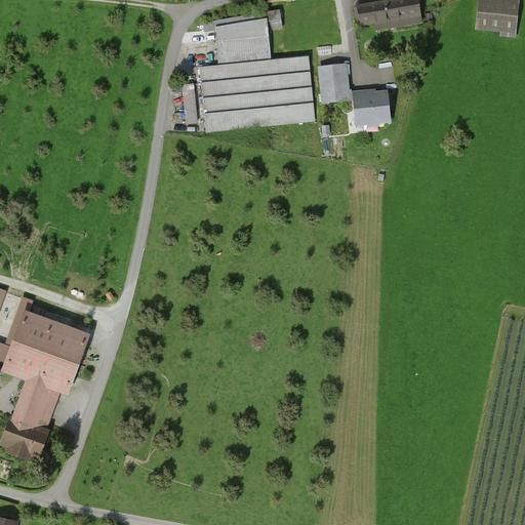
[(398,0),(355,7),(358,27),(375,24),(376,31),(422,24),(417,0),(398,0)]
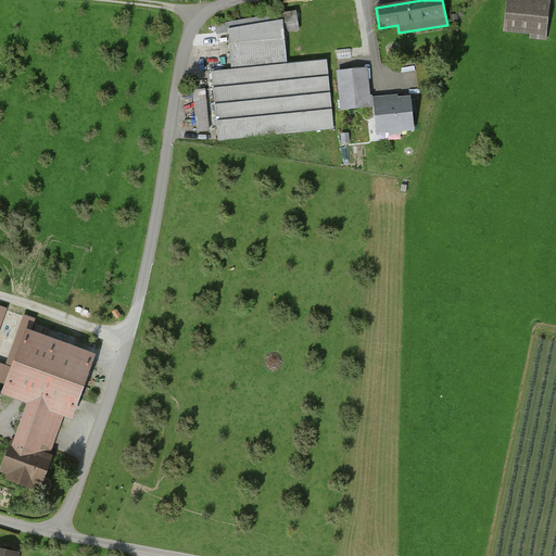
[(513,0),(509,0),(507,33),(548,37),(552,4),(513,0)]
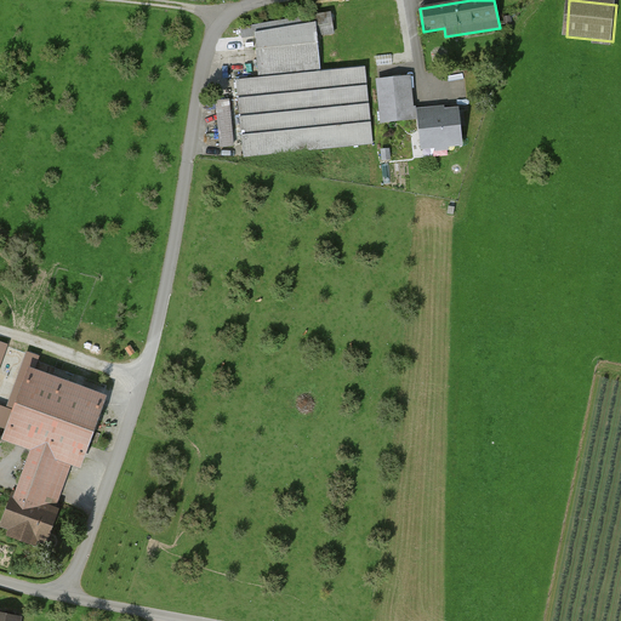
[(237,80),(245,157),(377,143),(370,67),(322,72),(318,36),(334,33),(330,12),(241,28),(243,35),(255,34),(260,78),(237,80)]
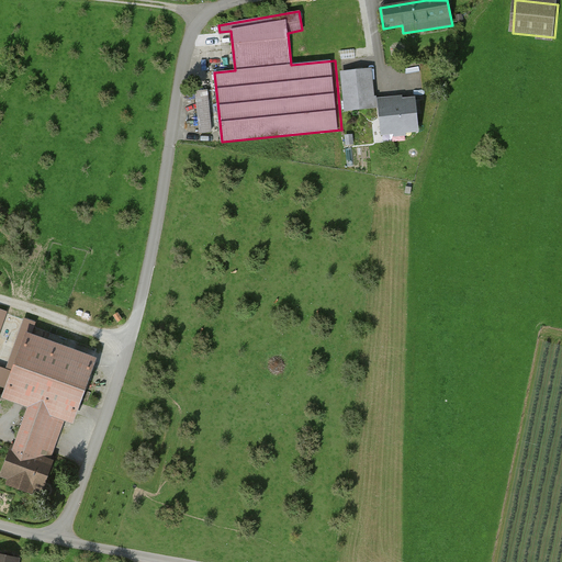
[(368,70),(343,72),(347,110),(371,108),(368,70)]
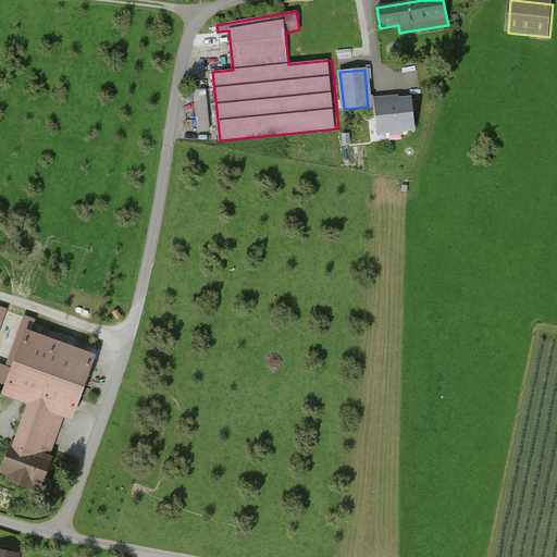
[(206,90),(195,91),(199,133),(209,132),(206,90)]
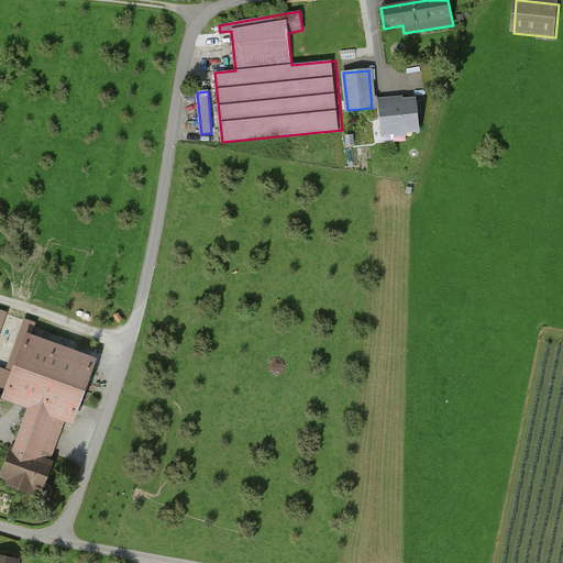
[(382,105),(385,133),(417,130),(415,101),(382,105)]
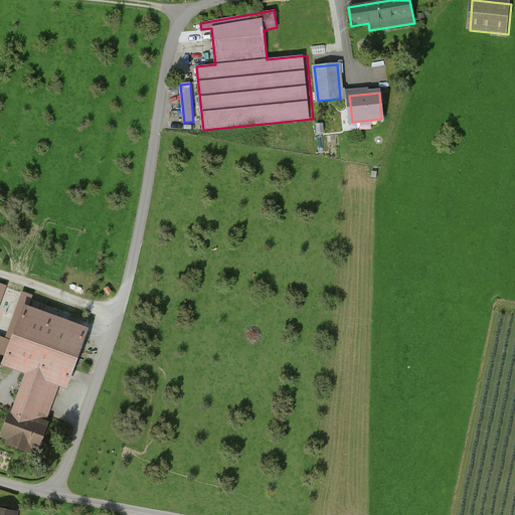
[(10,410),(2,436),(10,439),(9,444),(31,452),(33,447),(41,450),(51,422),(47,421),(60,382),(68,385),(72,374),(89,329),(30,309),(34,298),(23,295),(7,341),(0,338),(0,303),(6,288),(0,286),(0,352),(10,356),(7,364),(19,368),(32,373),(17,413),(10,410)]
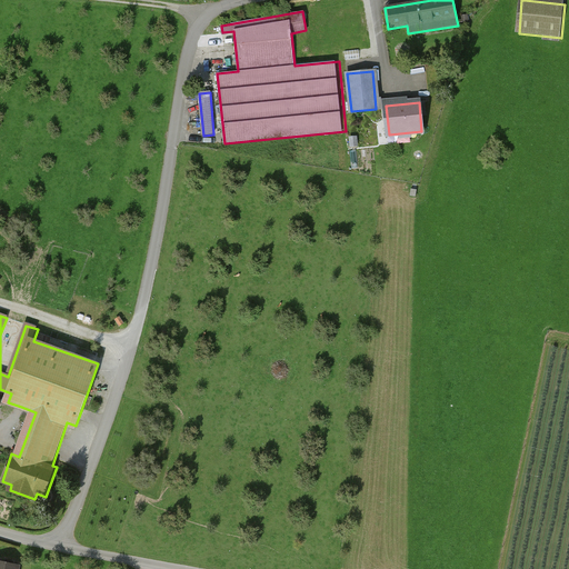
All buildings are outlined.
